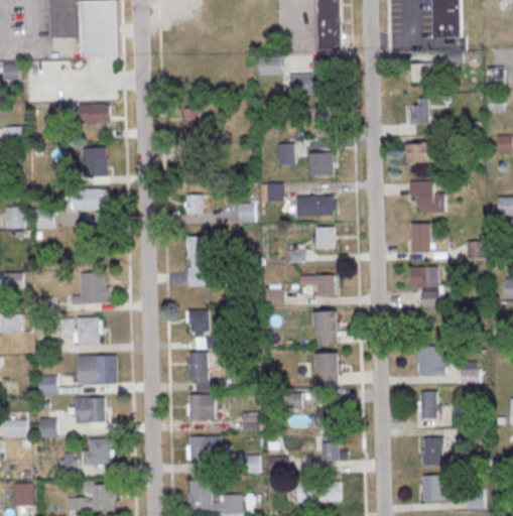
[(117,0),(119,57),(83,57),(82,36),(49,37),(48,0),(117,0)]
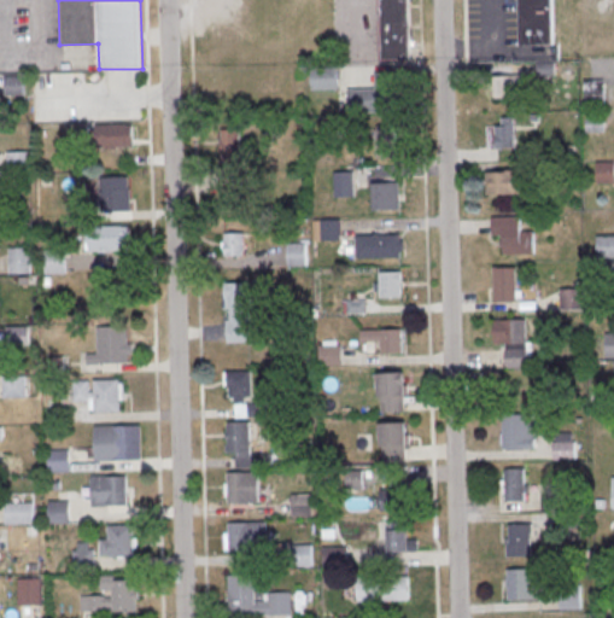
[(380,58),(379,0),(407,0),(408,58),(380,58)]
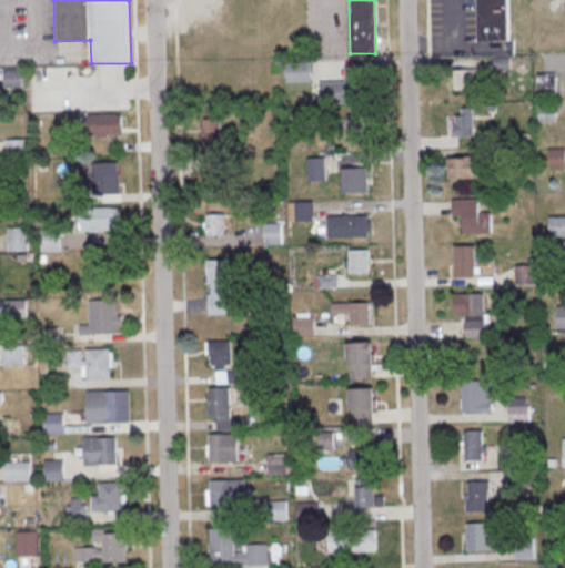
[(475,0),(506,0),(507,41),(476,42),(475,0)]
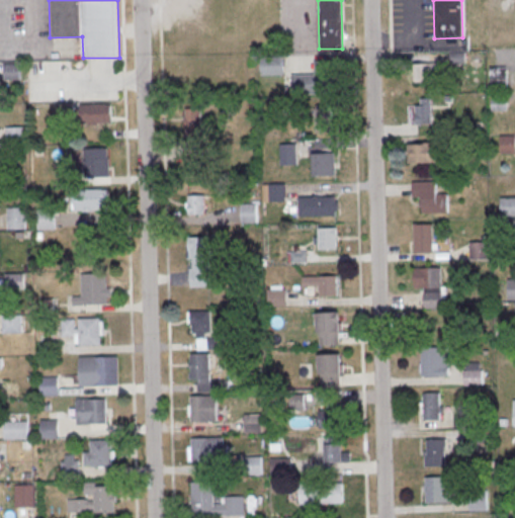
[(259,75),(281,75),(281,56),(259,56),(259,75)]
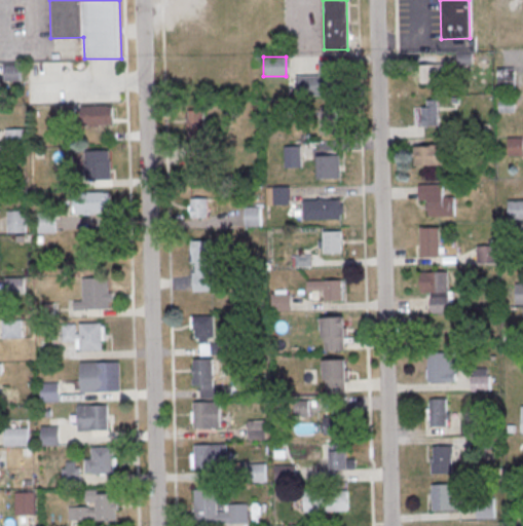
[(0,80),(17,80),(17,64),(0,63),(0,80)]
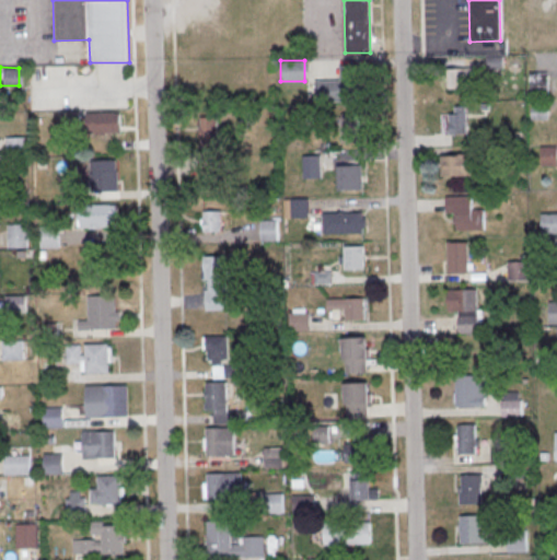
[(447,68),(472,68),(472,89),(447,89),(447,68)]
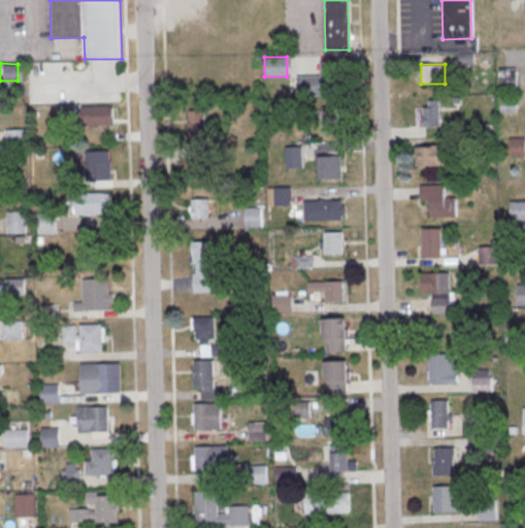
[(514,90),(514,68),(496,68),(496,90),(514,90)]
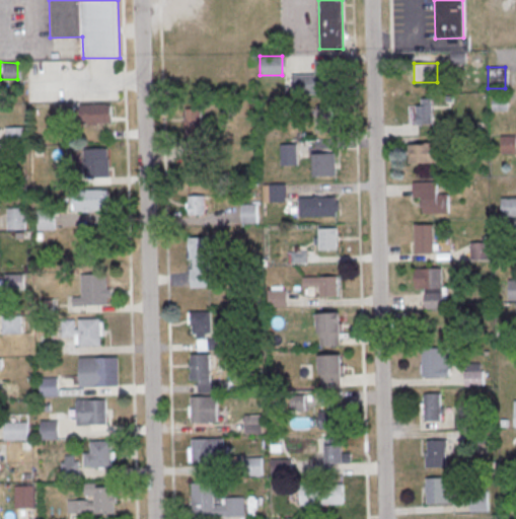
[(290,93),(318,93),(318,74),(290,74),(290,93)]
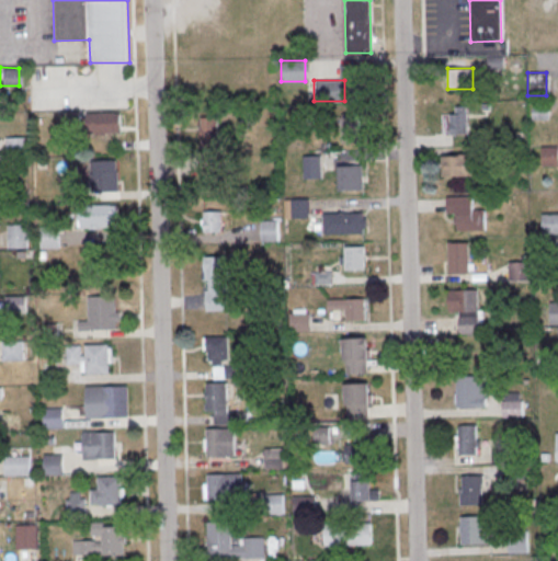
[(465,134),(465,107),(446,107),(446,134),(465,134)]
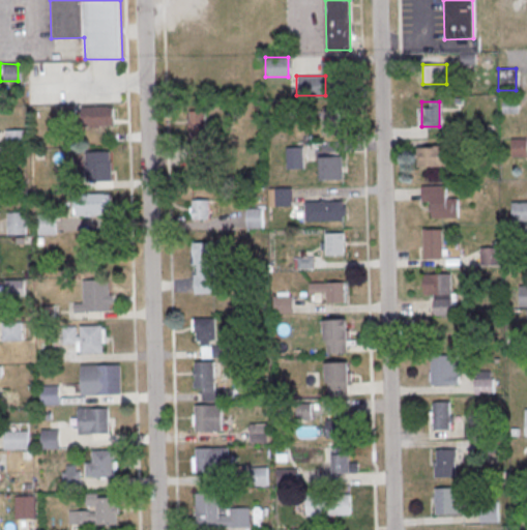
[(112,126),(111,106),(80,107),(81,126),(112,126)]
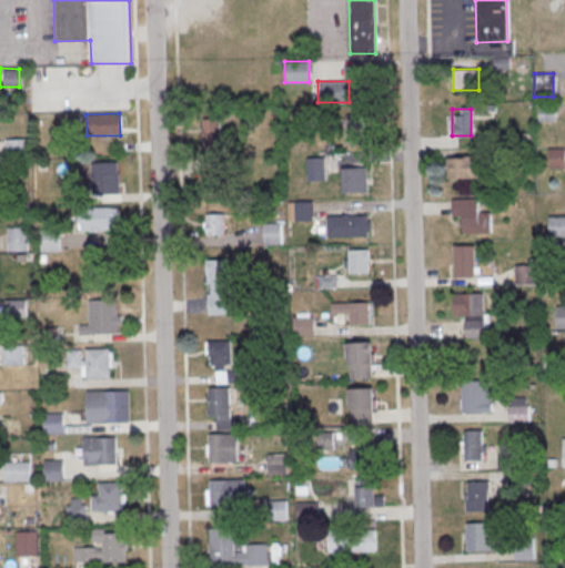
[(199,119),(199,150),(223,150),(223,119),(199,119)]
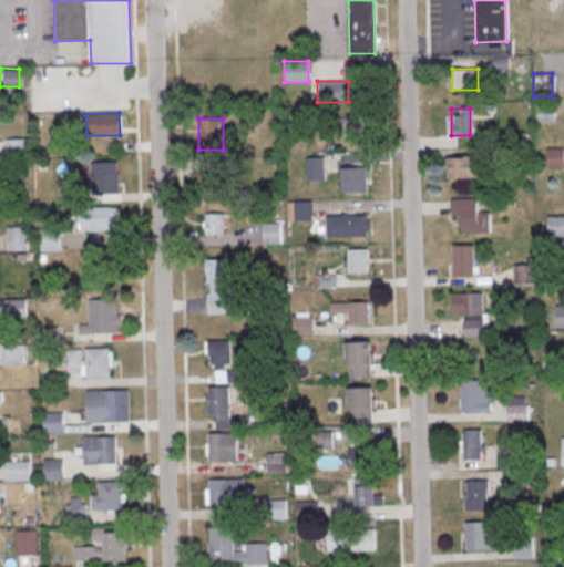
[(342,143),(359,143),(359,119),(342,119),(342,143)]
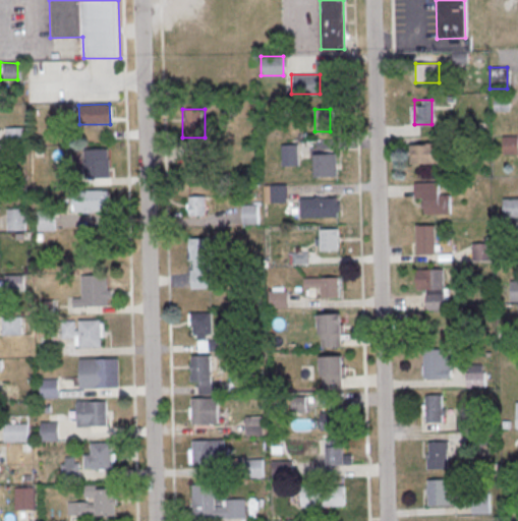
[(4,147),(3,128),(21,128),(22,147),(4,147)]
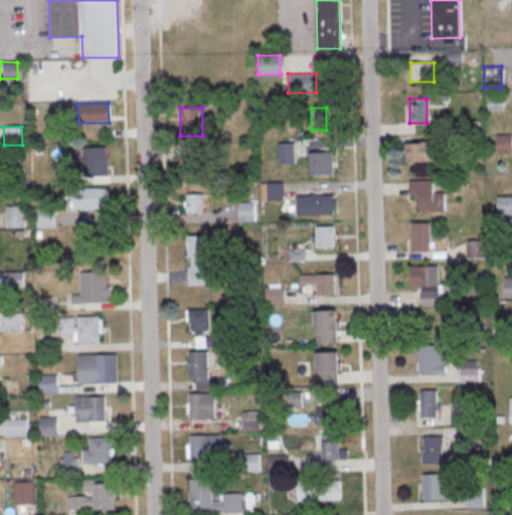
[(495,135),(511,135),(511,153),(495,154),(495,135)]
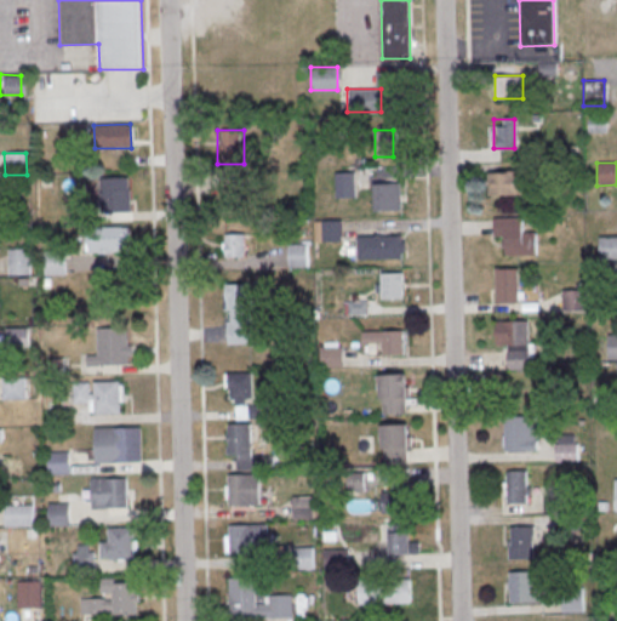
[(486,167),(514,166),(514,195),(487,195),(486,167)]
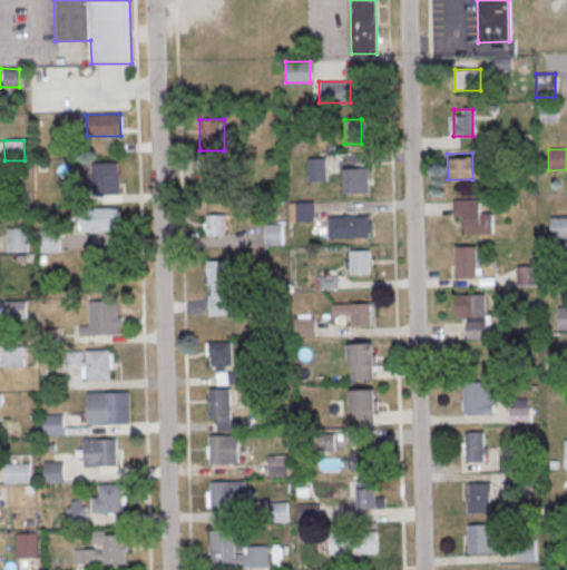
[(305,159),(324,159),(325,183),(306,184),(305,159)]
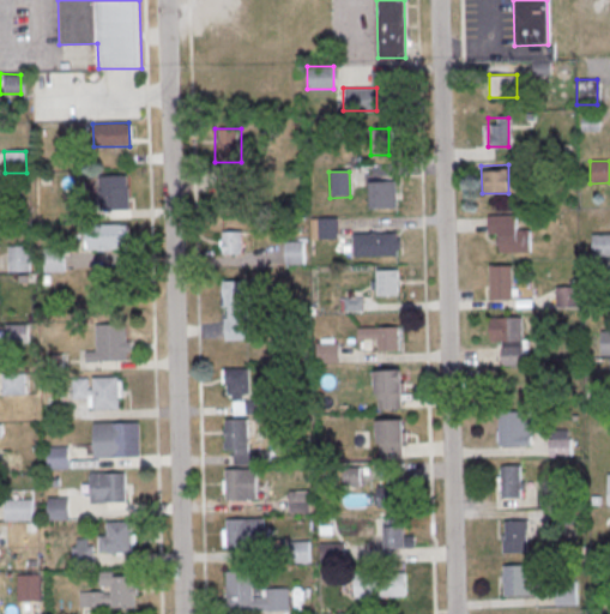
[(97,209),(97,179),(122,179),(124,209),(97,209)]
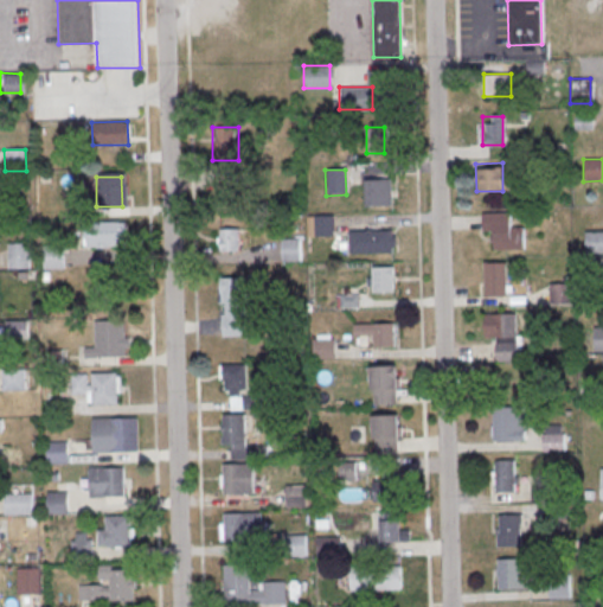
[(363,180),(390,179),(390,208),(364,208),(363,180)]
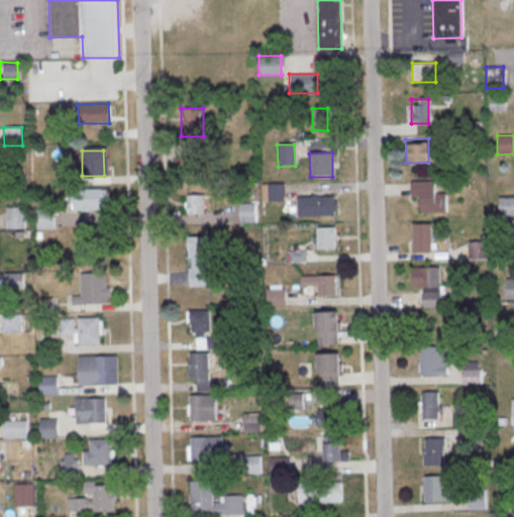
[(410,182),(432,182),(432,194),(444,194),(444,213),(419,213),(418,197),(410,197),(410,182)]
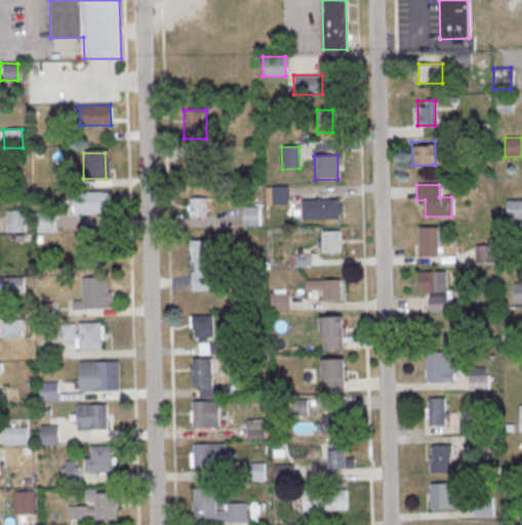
[(268,188),(287,187),(287,205),(269,206),(268,188)]
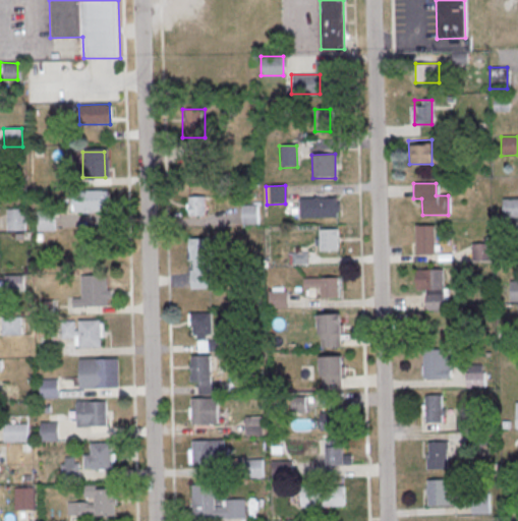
[(73,212),(73,190),(106,189),(107,211),(73,212)]
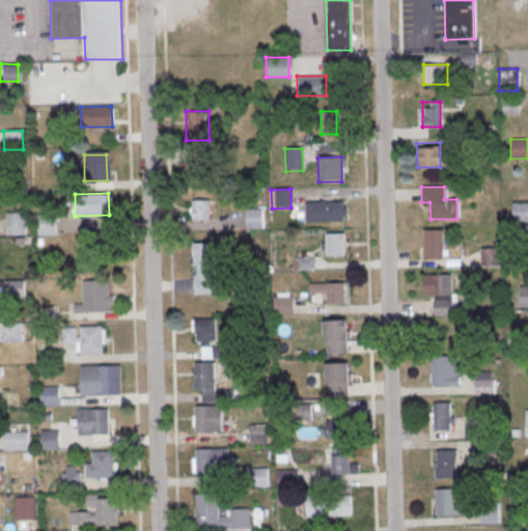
[(206,200),(189,200),(189,219),(206,219),(206,200)]
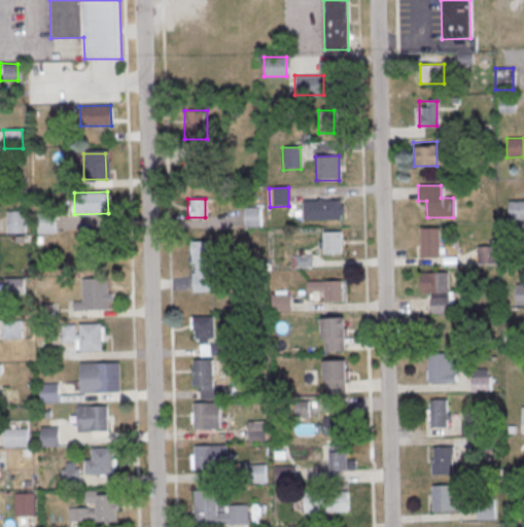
[(302,201),(303,220),(340,220),(339,200),(302,201)]
